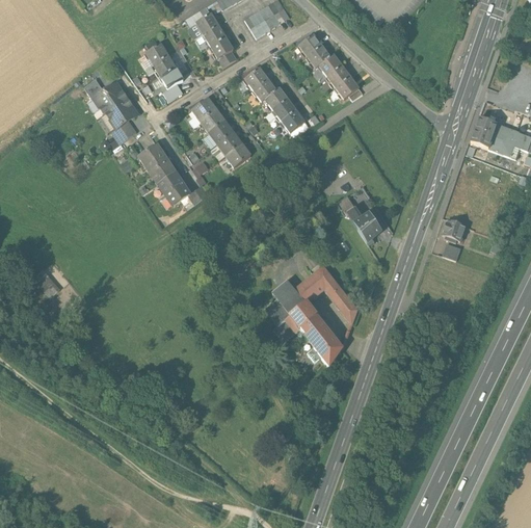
[(228,6),(224,0),(217,0),(223,9),(228,6)]
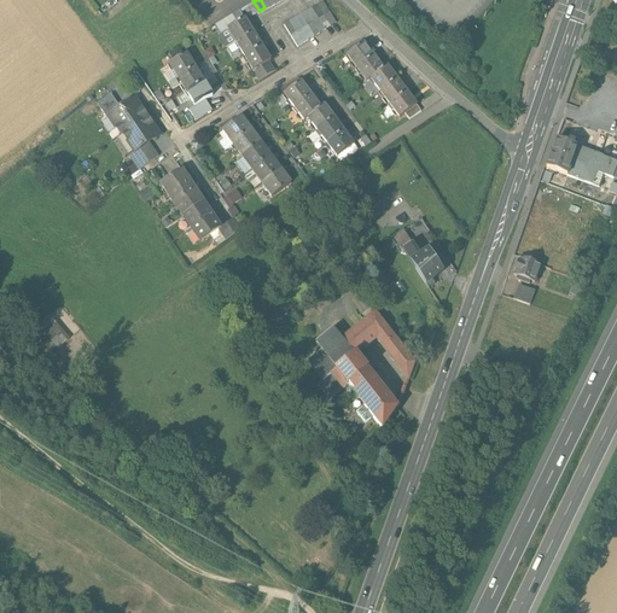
[(320,0),(285,21),(298,42),(337,19),(325,0),(320,0)]
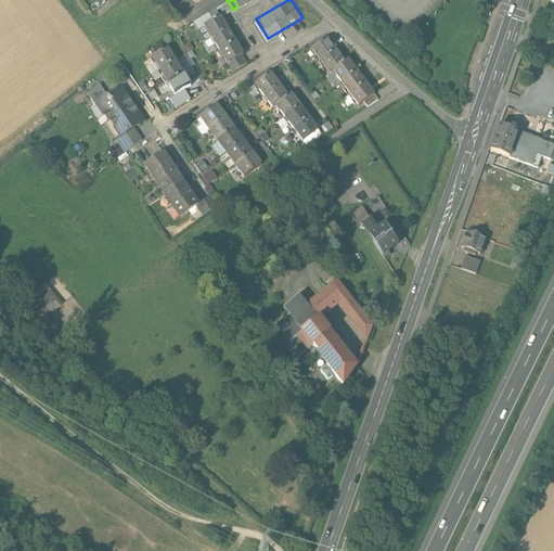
[(221,13),(205,23),(206,24),(198,27),(206,40),(214,36),(229,26),(221,13)]
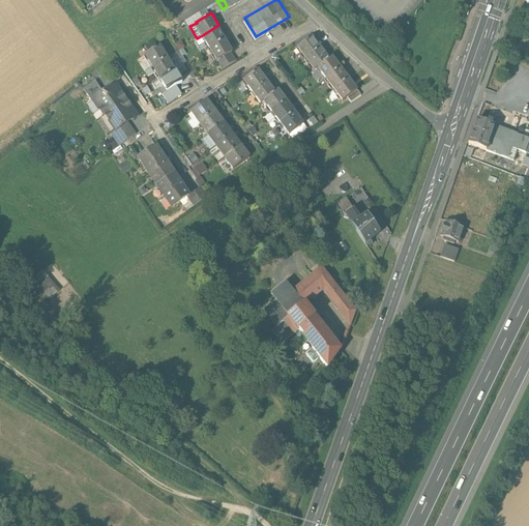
[(218,25),(204,34),(210,46),(226,36),(218,25)]
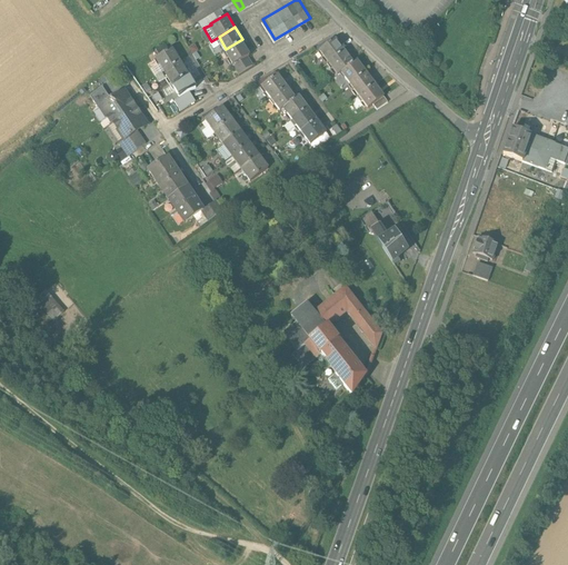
[(336,36),(320,48),(329,60),(346,48),(336,36)]
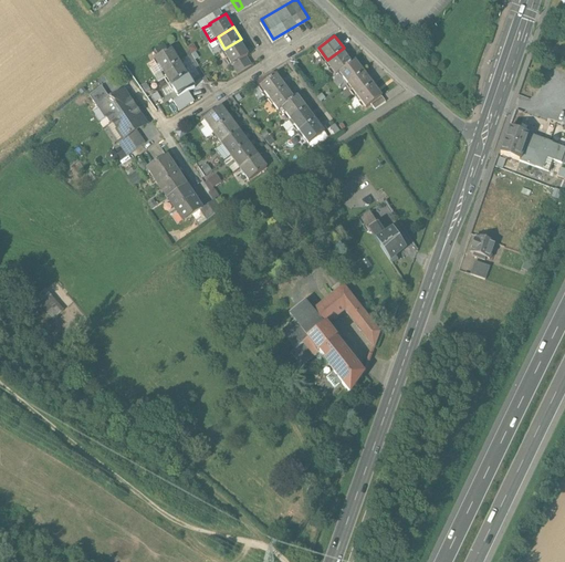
[(241,39),(225,49),(233,62),(247,54),(249,52),(241,39)]
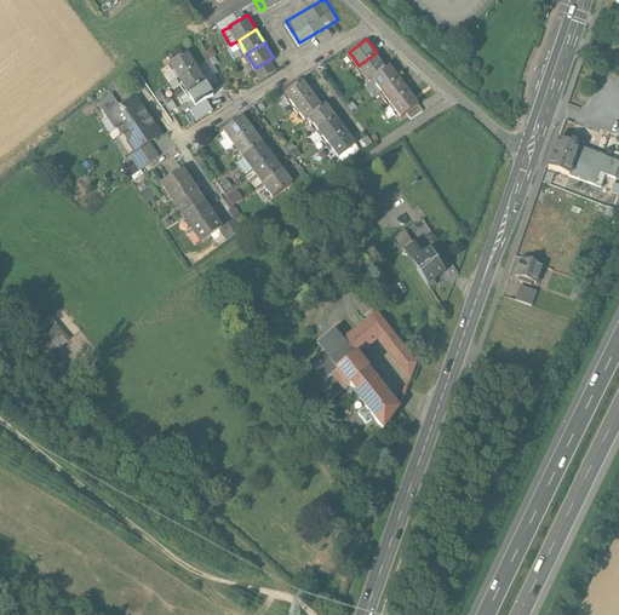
[(189,50),(171,61),(179,75),(198,64),(189,50)]
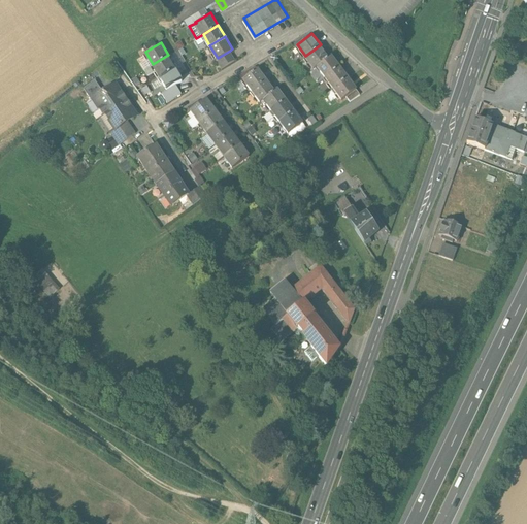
[(321,44),(305,56),(314,67),(318,64),(329,56),(321,44)]
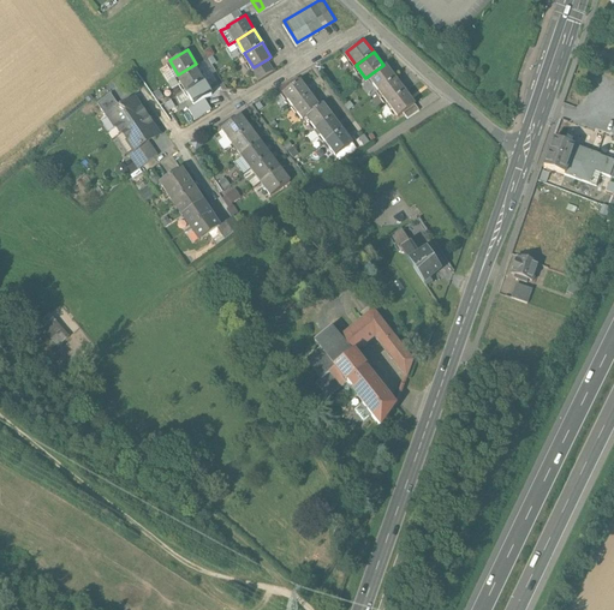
[(268,59),(254,67),(258,77),(274,67),(268,59)]
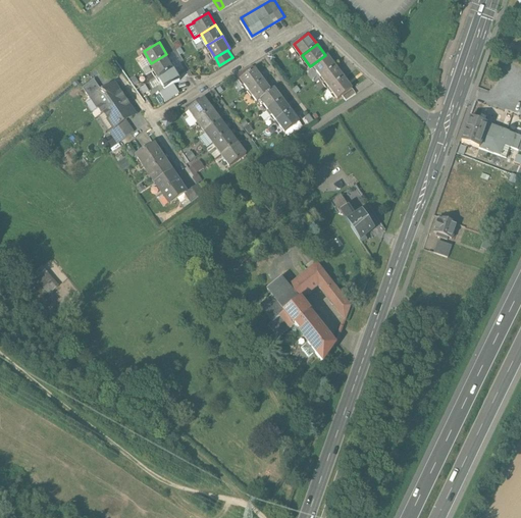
[(325,55),(314,63),(321,74),(336,64),(328,53),(325,55)]
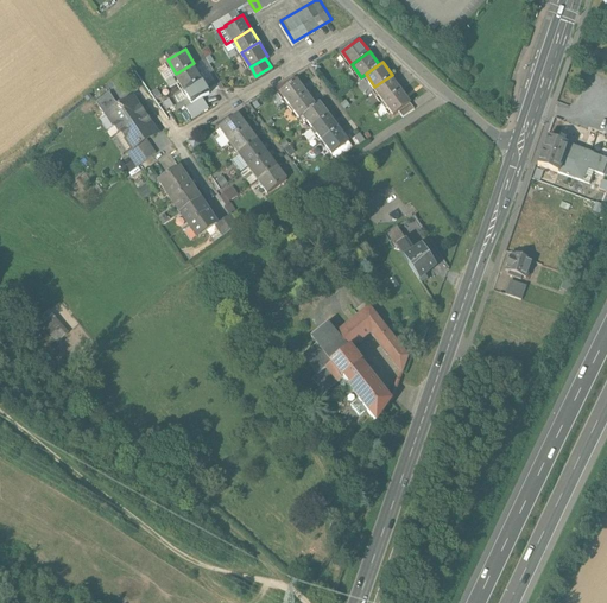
[(194,63),(176,74),(184,87),(202,77),(194,63)]
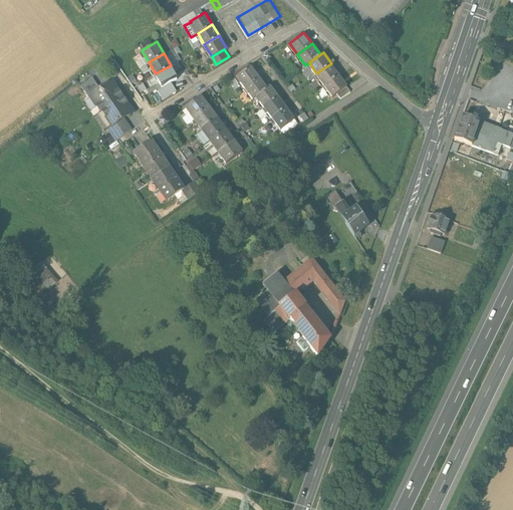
[(249,62),(234,71),(237,75),(251,65),(249,62)]
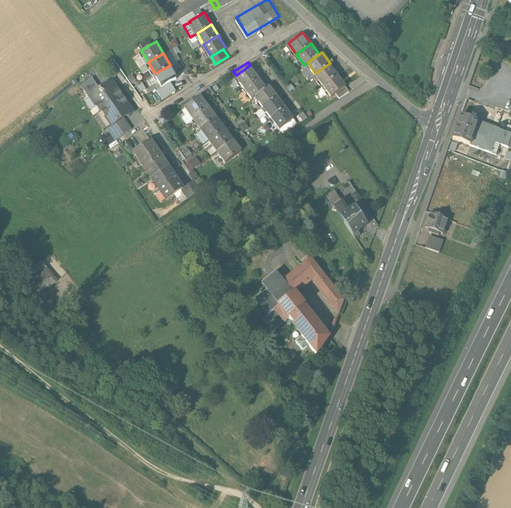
[(330,63),(315,73),(323,84),(338,73),(330,63)]
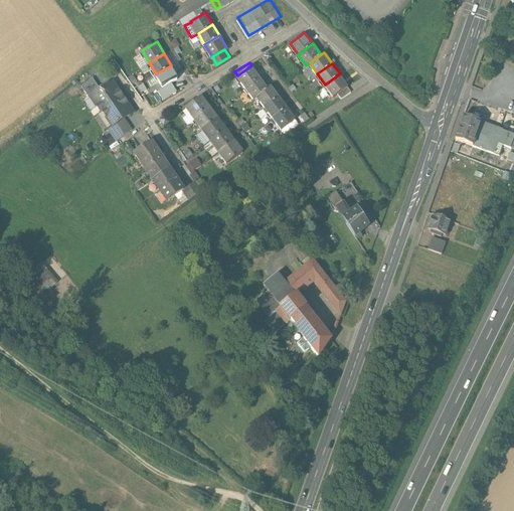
[(171,65),(156,73),(164,86),(178,76),(171,65)]
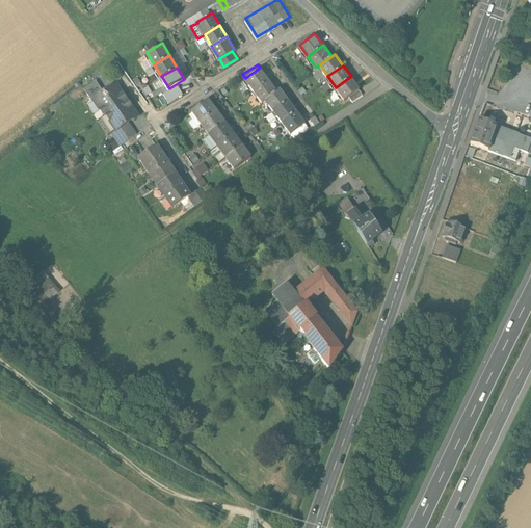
[(260,68),(245,78),(254,90),(269,79),(260,68)]
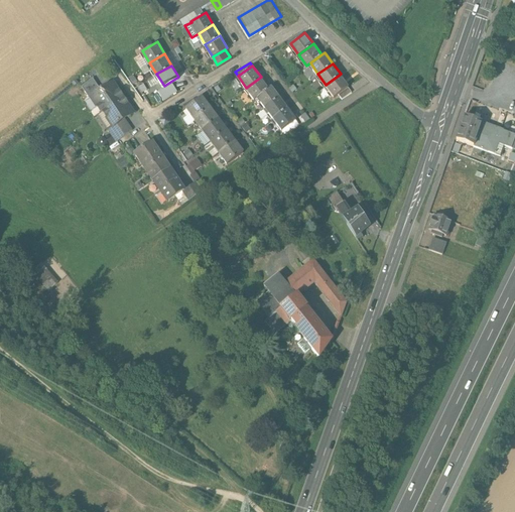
[(341,74),(326,85),(335,96),(339,93),(349,85),(341,74)]
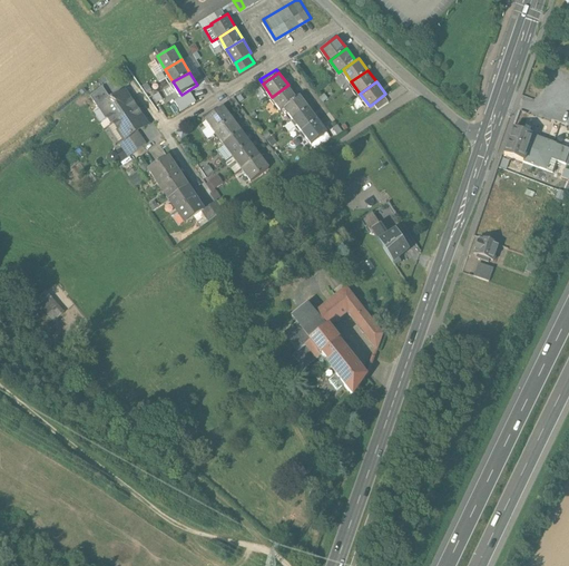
[(113,97),(104,84),(91,94),(100,107),(102,106),(101,105),(113,97)]
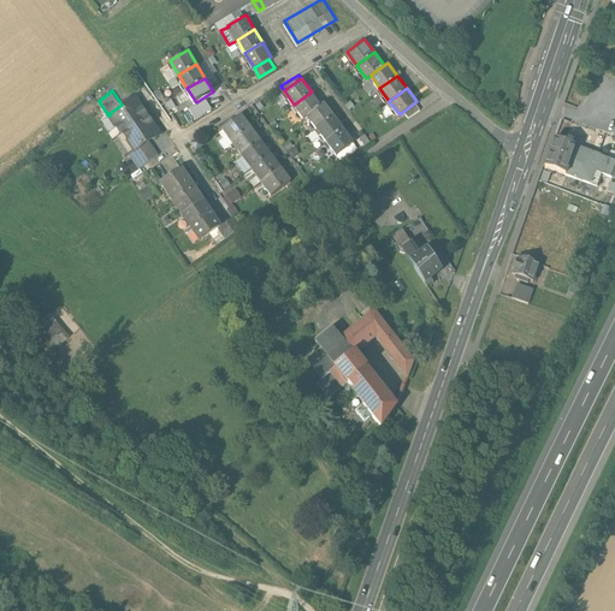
[(312,92),(294,105),(303,117),(308,114),(321,104),(312,92)]
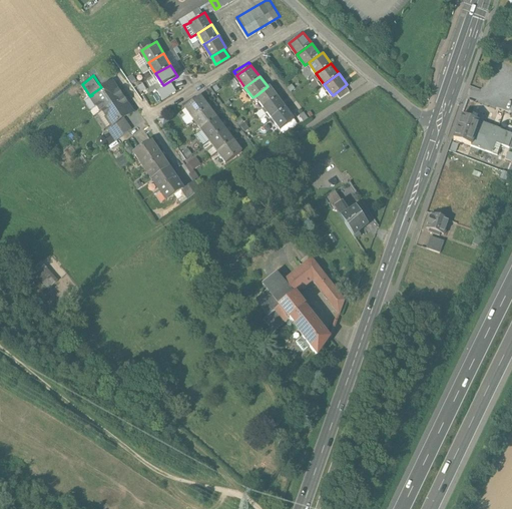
[(113,80),(102,88),(102,87),(101,87),(91,94),(92,95),(101,109),(103,108),(123,95),(113,80)]
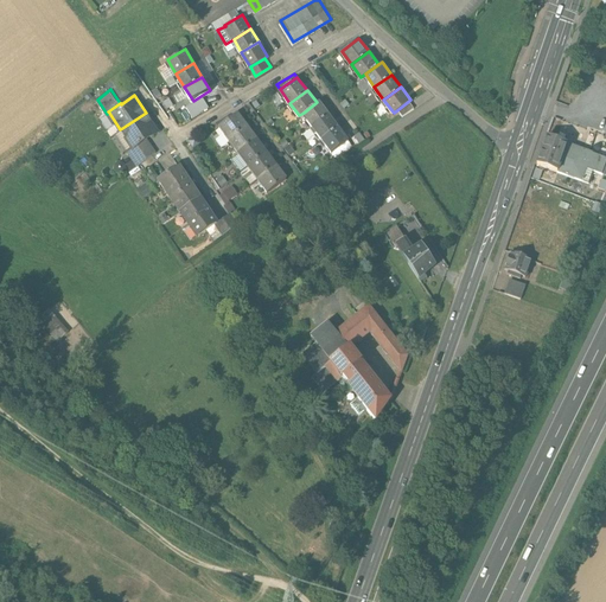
[(317,102),(304,113),(313,125),(330,113),(320,100),(317,102)]
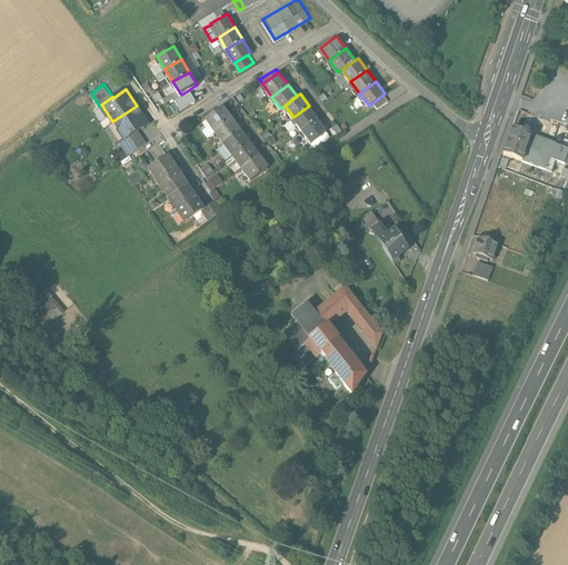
[(385,93),(374,102),(378,107),(388,99),(385,93)]
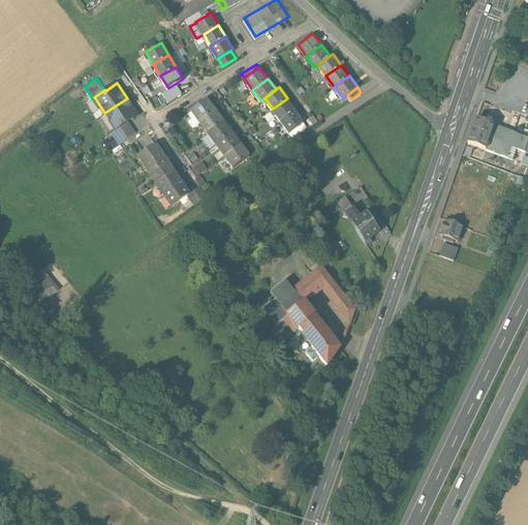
[(208,97),(191,110),(192,110),(196,115),(189,120),(193,126),(199,121),(216,109),(208,97)]
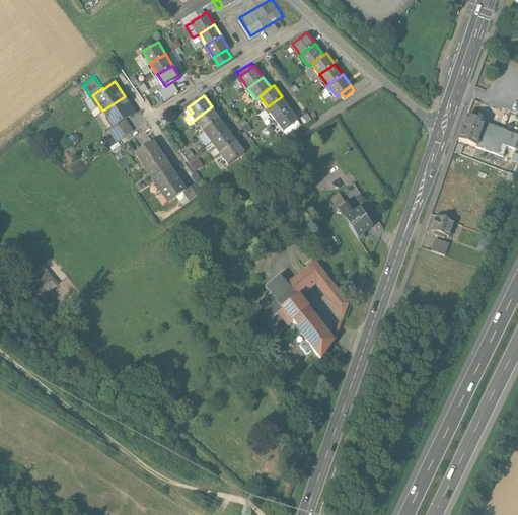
[(125,96),(104,109),(114,124),(115,125),(126,117),(135,112),(125,96)]
